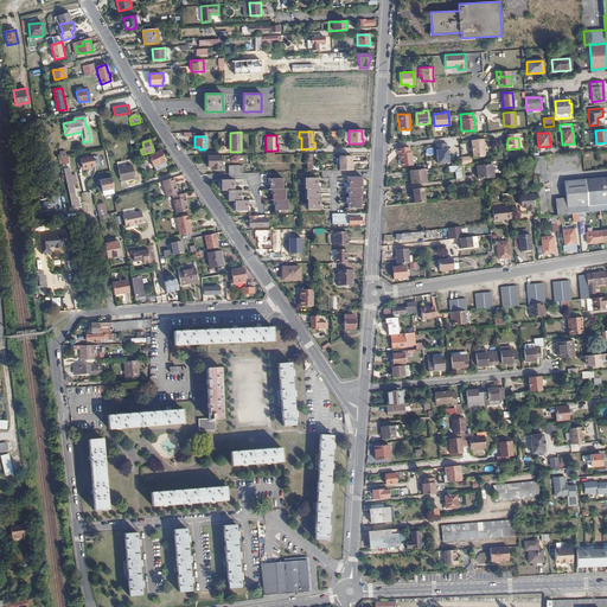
[(484,155),(483,141),(471,142),(472,146),(472,151),(472,157),(484,155)]
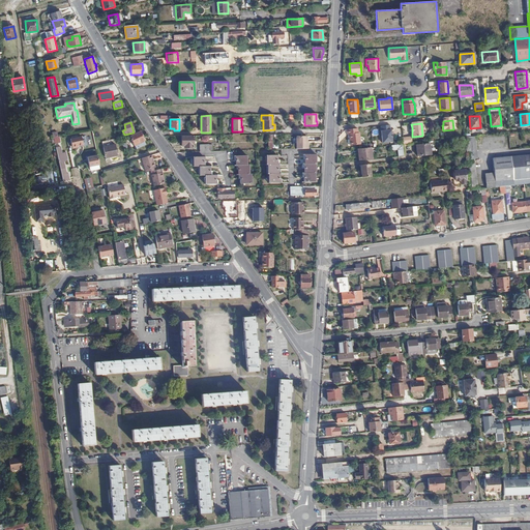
[(389,129),(389,127),(380,127),(381,143),(391,142),(391,138),(390,134),(390,129),(389,129)]
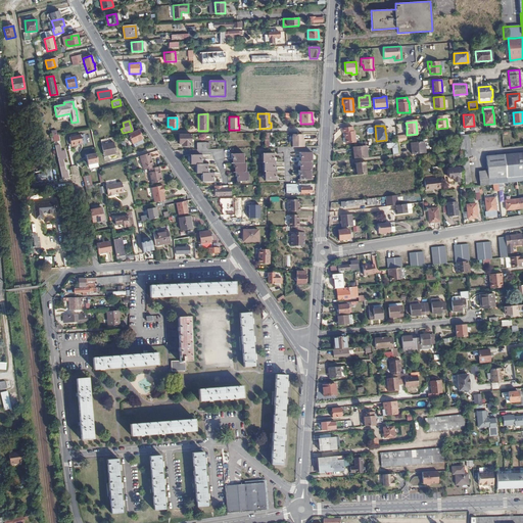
[(138,129),(128,134),(133,144),(142,139),(138,129)]
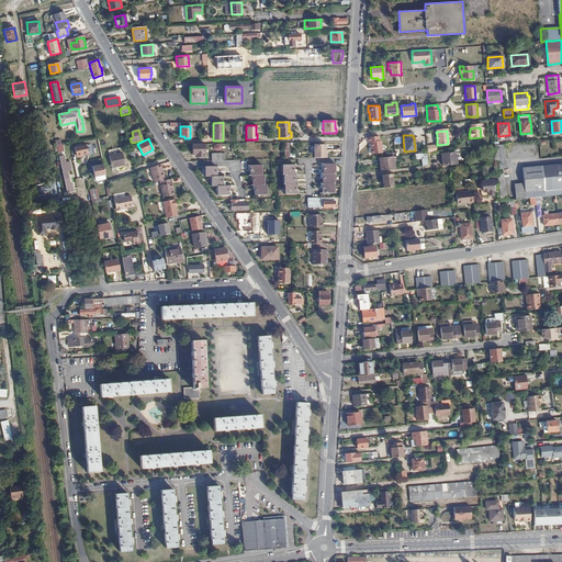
[(378,138),(368,139),(368,142),(369,142),(370,154),(381,153),(380,141),(379,141),(378,138)]
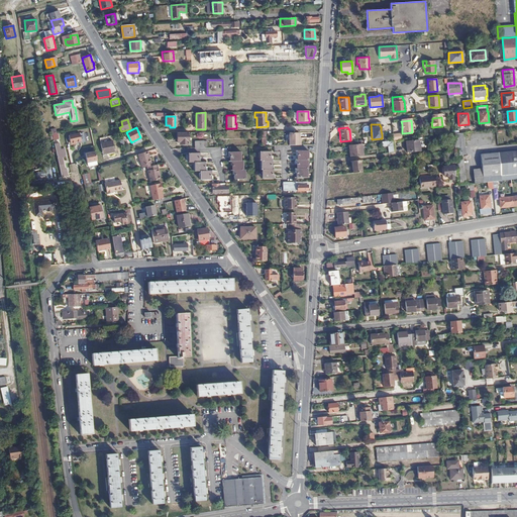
[(188,132),(176,133),(177,142),(180,142),(180,144),(188,143),(188,132)]
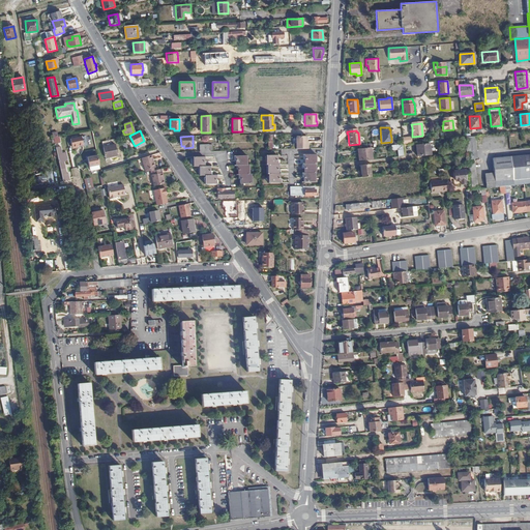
[(467,153),(477,152),(475,136),(465,137),(466,149),(467,153)]
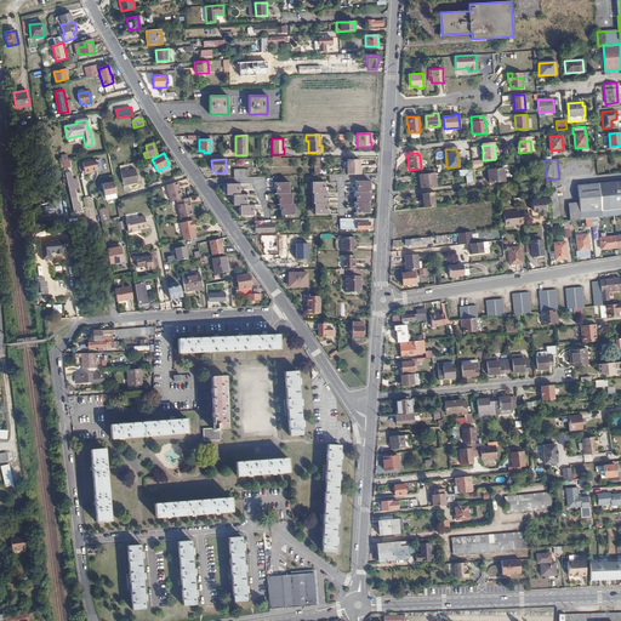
[(81,163),(84,172),(91,171),(97,169),(95,160),(81,163)]
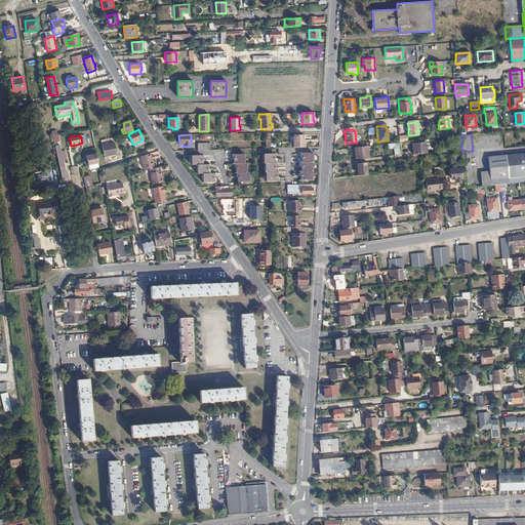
[(293,135),(293,148),(297,148),(306,148),(305,143),(304,143),(304,140),(304,135),(293,135)]
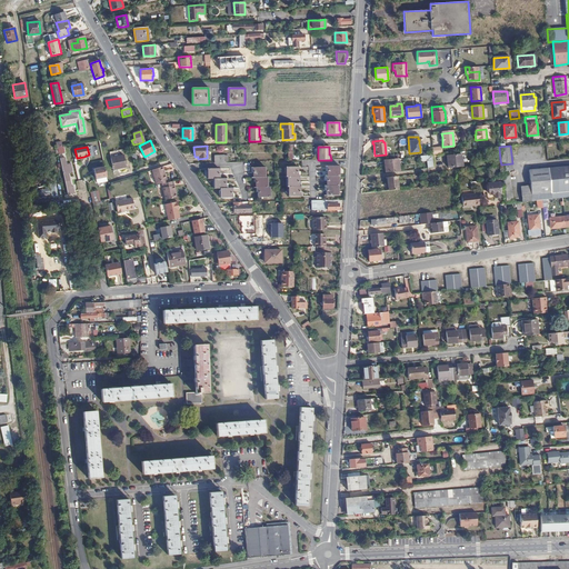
[(213,152),(213,163),(225,163),(225,158),(223,158),(223,152),(213,152)]
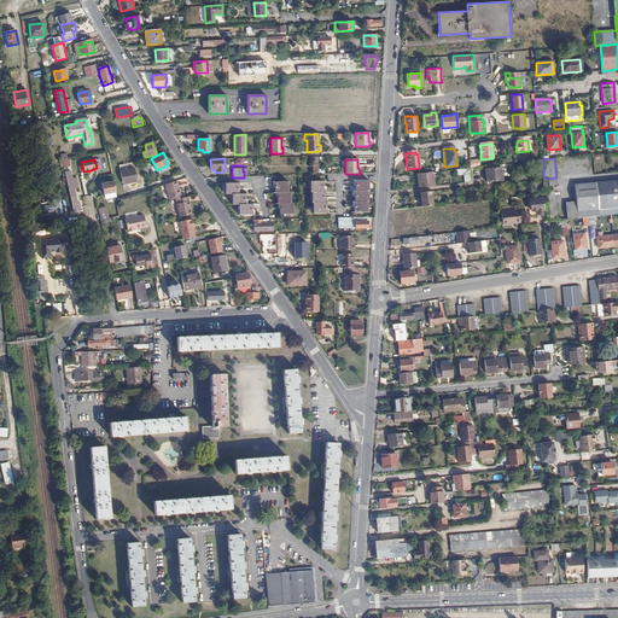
[(468,182),(467,168),(455,169),(455,174),(461,174),(462,182),(468,182)]
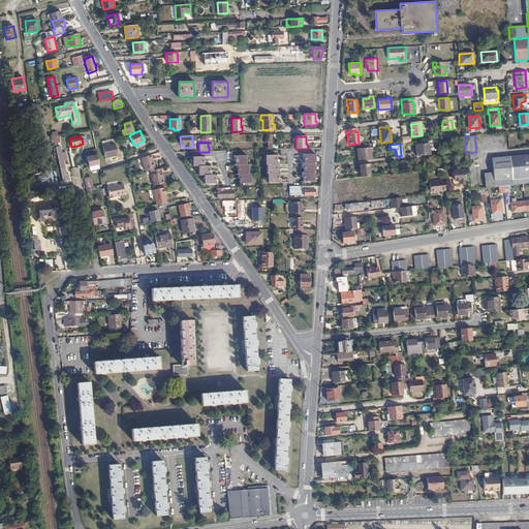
[(430,154),(429,144),(416,145),(417,151),(415,151),(416,156),(430,154)]
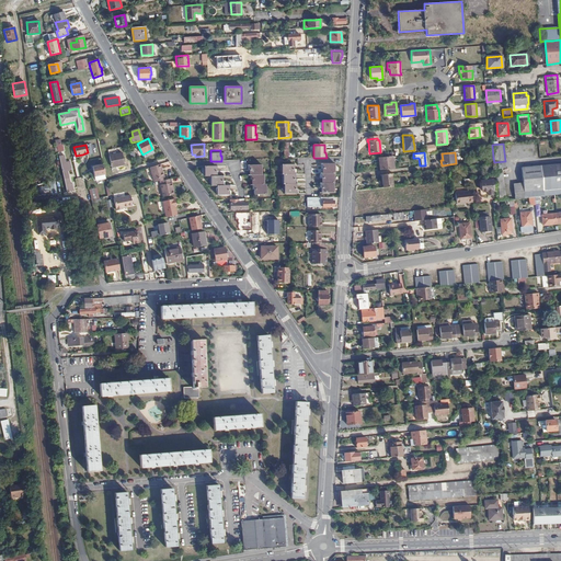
[(58,156),(59,158),(64,180),(68,179),(67,171),(71,170),(69,162),(65,162),(64,155),(58,156)]
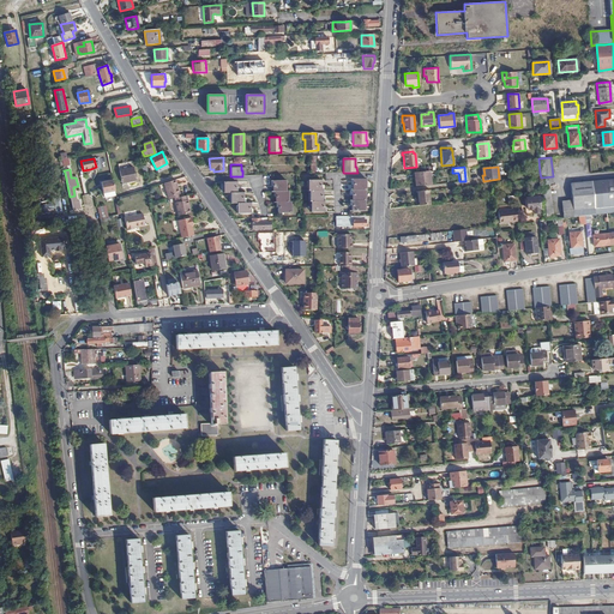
[(137,184),(134,170),(120,174),(124,186),(137,184)]
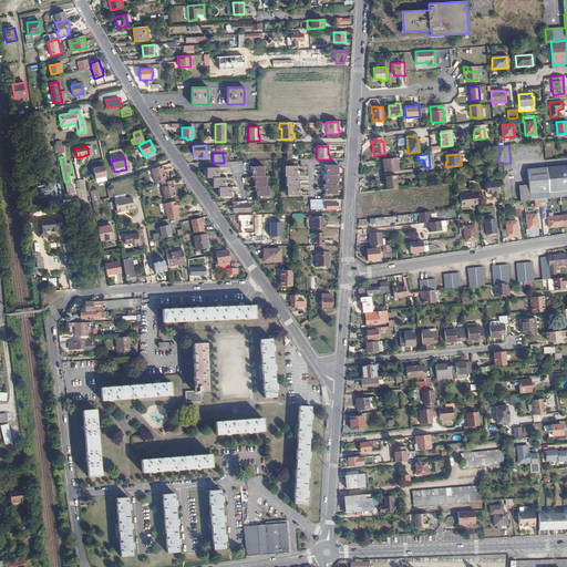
[(394,157),(379,160),(380,172),(395,171),(394,157)]
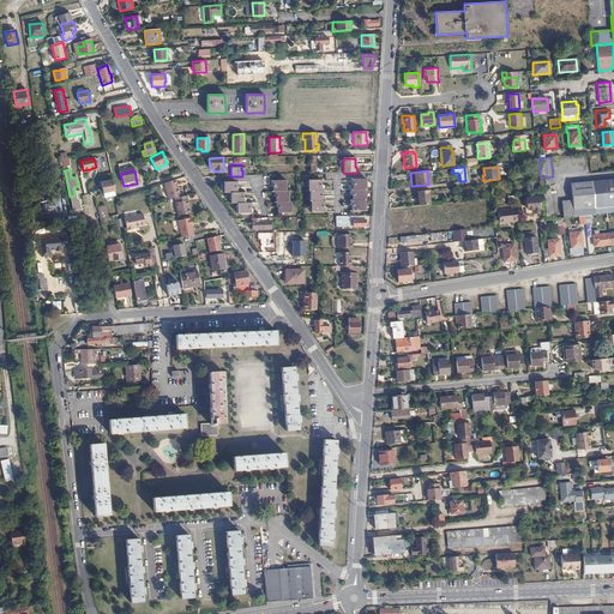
[(115,191),(113,178),(101,180),(102,185),(103,193),(115,191)]
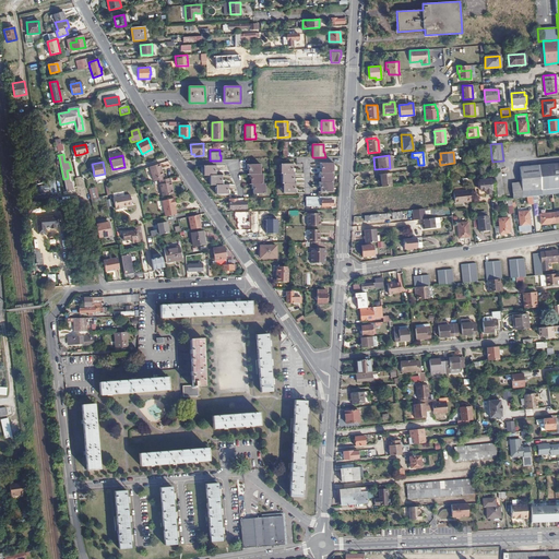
[(558,162),(521,166),(522,182),(512,183),(514,198),(521,198),(527,197),(532,197),(537,195),(558,192),(558,162)]
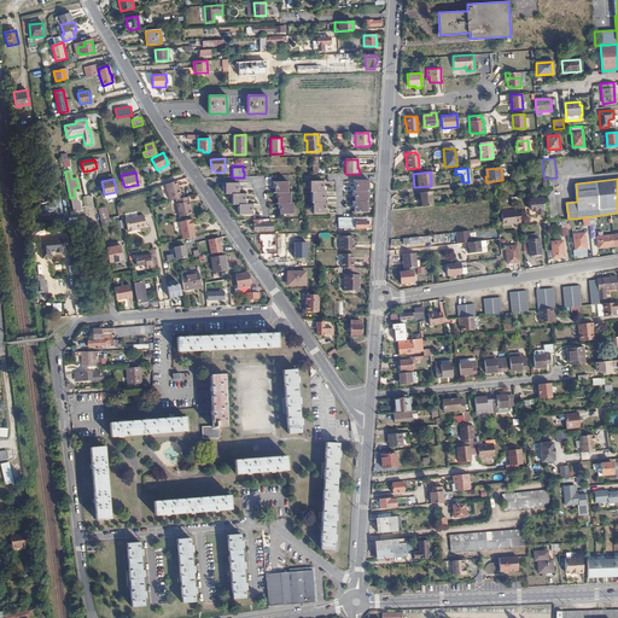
[(172,182),(165,184),(169,196),(180,192),(176,180),(172,182)]
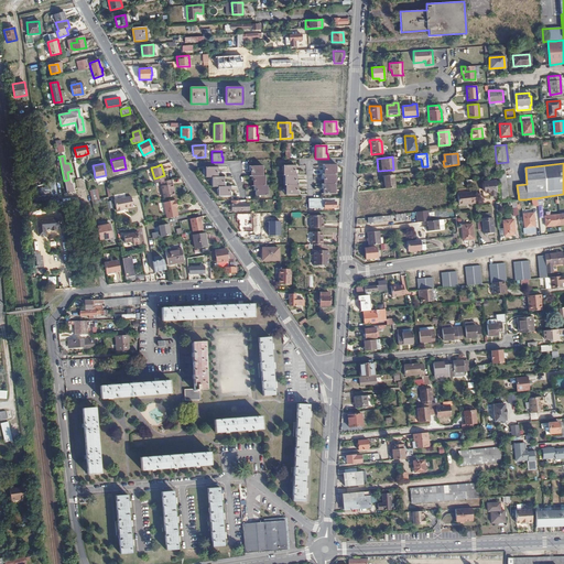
[(335,174),(334,165),(324,165),(324,174),(324,184),(323,184),(323,194),(334,194),(333,184),(334,184),(334,174),(335,174)]
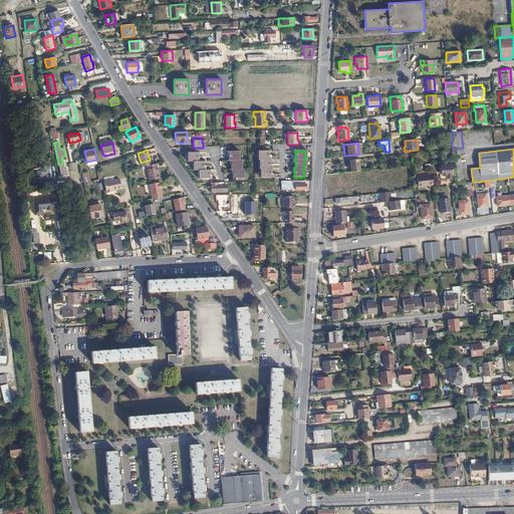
[(268,160),(267,152),(258,152),(258,160),(260,160),(260,169),(261,169),(261,178),(271,178),(270,169),(269,169),(269,160),(268,160)]
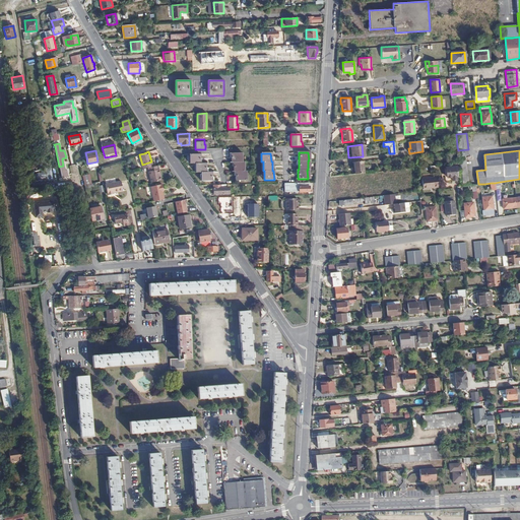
[(242,163),(242,154),(232,154),(232,163),(234,163),(234,172),(237,172),(237,181),(247,180),(246,172),(244,172),(244,163),(242,163)]
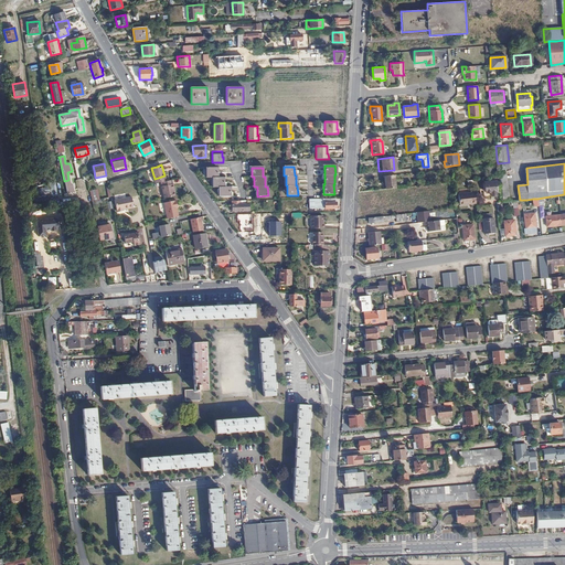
[(217,178),(217,169),(208,169),(208,178),(214,178),(214,188),(221,188),(221,198),(231,196),(231,188),(224,188),(224,178),(217,178)]
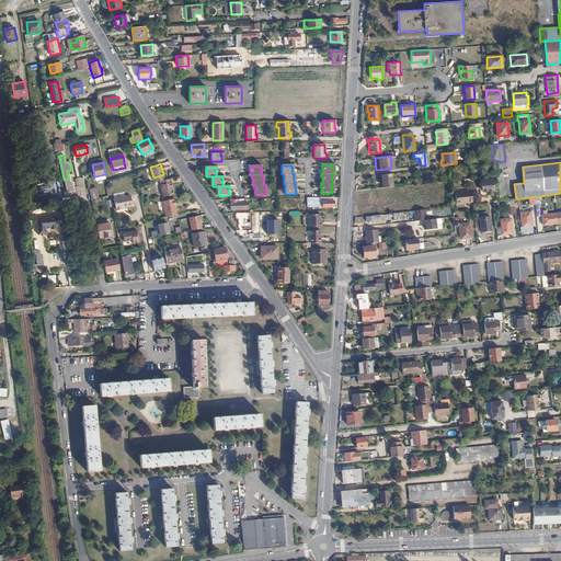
[(495,178),(497,201),(505,199),(502,168),(494,169),(495,176),(495,178)]
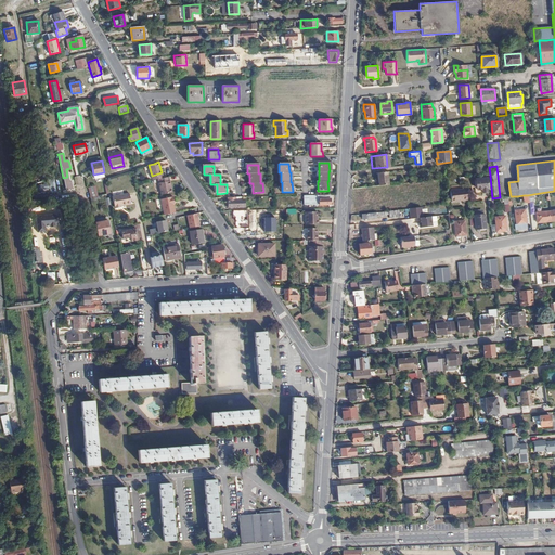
[(385,172),(374,173),(376,186),(387,185),(385,172)]
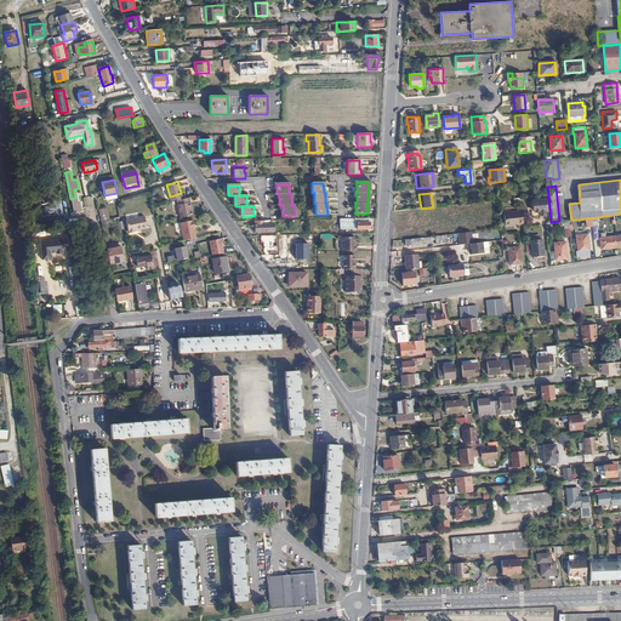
[(177,200),(180,218),(191,216),(191,211),(189,208),(192,206),(191,201),(188,201),(188,198),(183,199),(177,200)]
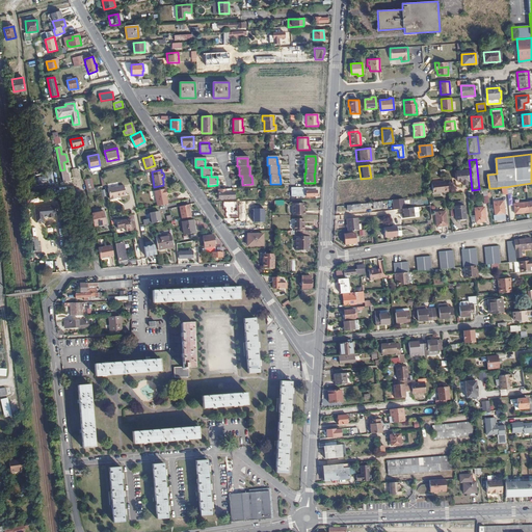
[(457,181),(462,181),(468,181),(468,180),(467,170),(456,171),(457,181)]
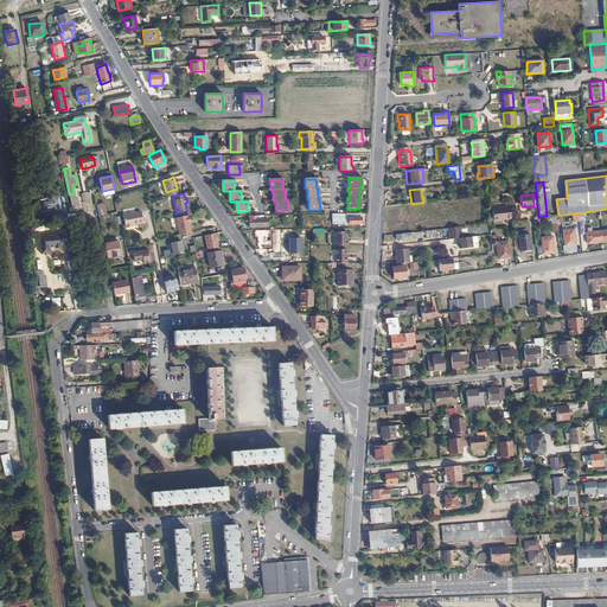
[(58,196),(51,198),(53,211),(62,210),(58,196)]
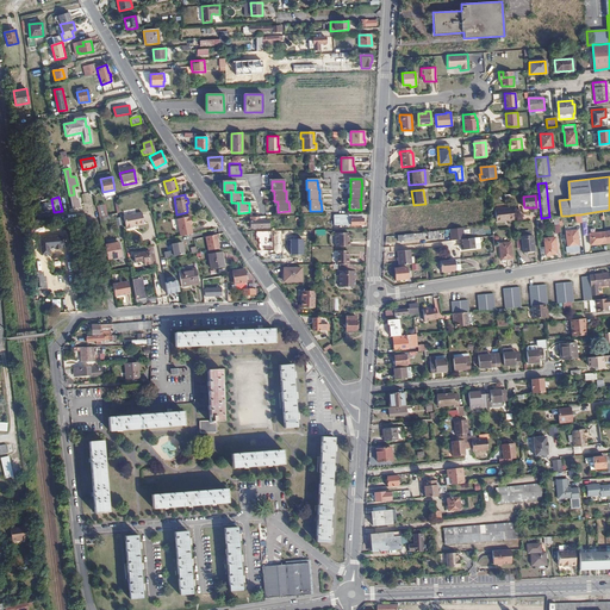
[(117,201),(103,204),(104,212),(119,209),(117,201)]
